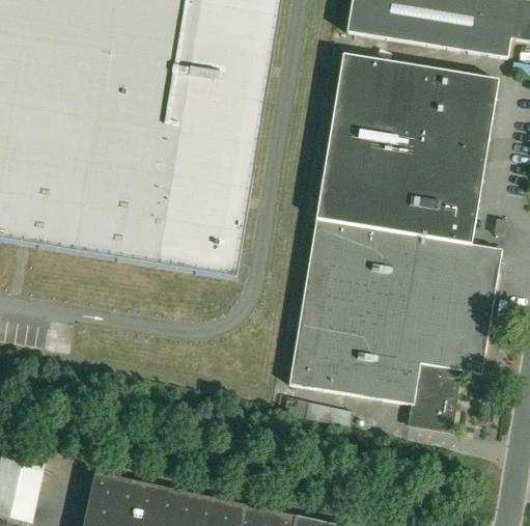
[(0,238),(157,264),(235,277),(280,0),(0,0),(0,238)]
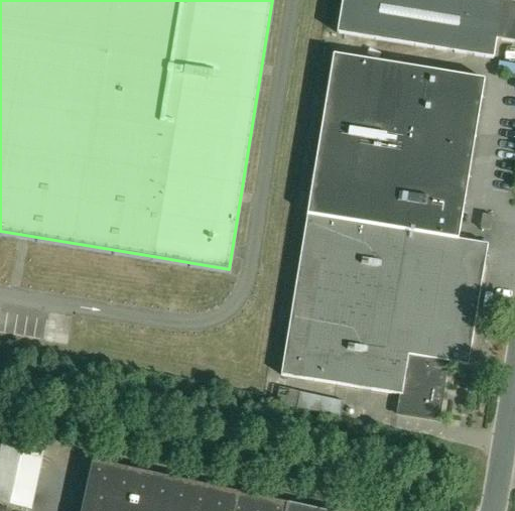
[(340,0),(336,28),(493,54),(496,35),(514,38),(514,0),(340,0)]
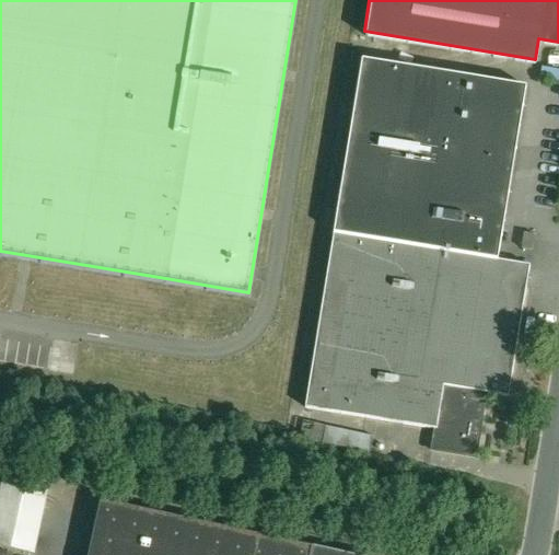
[(361,54),(333,228),(304,403),(434,424),(433,434),(431,434),(429,447),(476,454),(478,441),(476,441),(480,417),(482,417),(487,388),(508,392),(530,259),(507,256),(507,252),(498,250),(525,81),(361,54)]
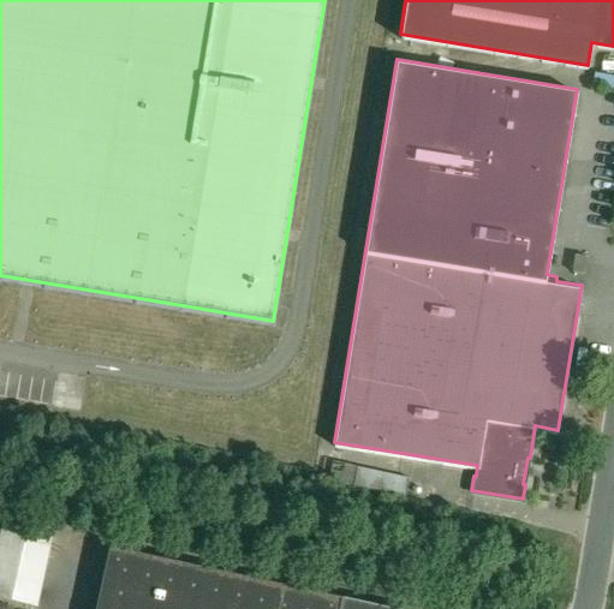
[(584,269),(586,251),(574,250),(572,267),(584,269)]
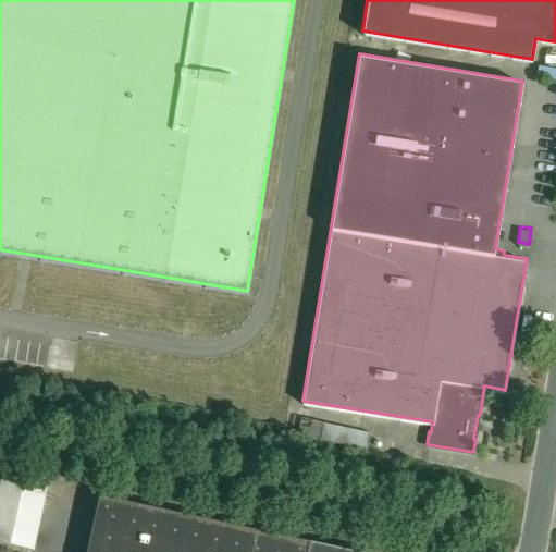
[(0,538),(32,546),(47,480),(2,470),(0,480),(0,538)]
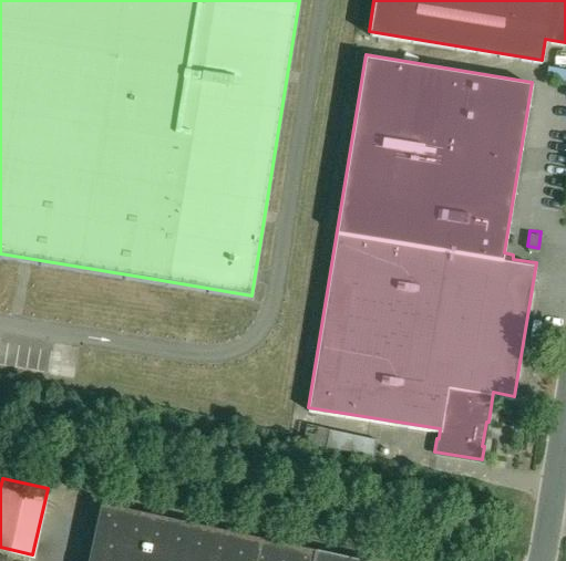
[(380,560),(100,500),(86,560),(380,560)]
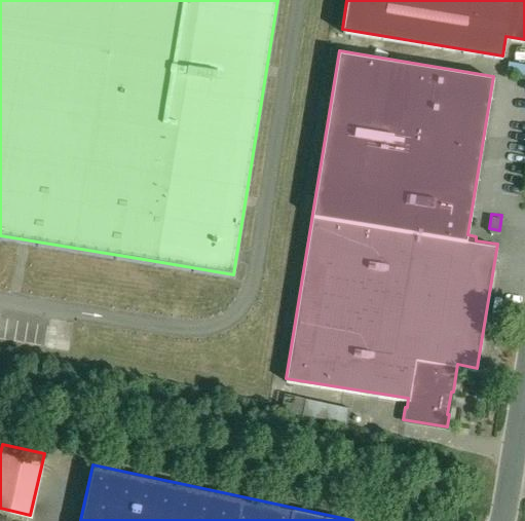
All buildings are outlined.
